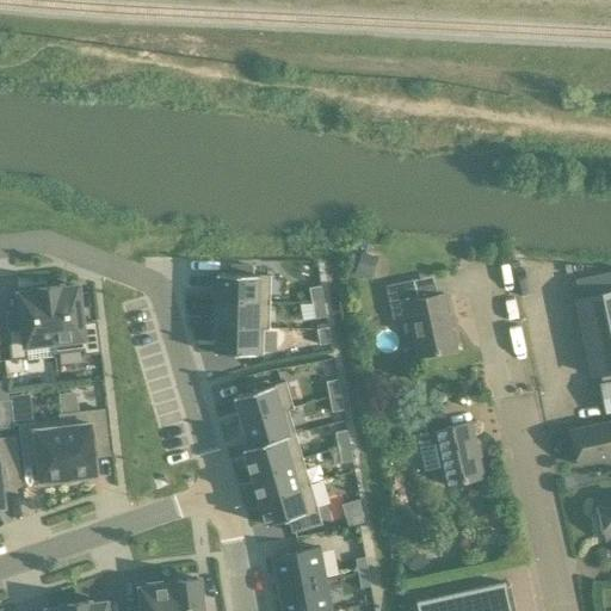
[(378,257),(362,252),(353,275),(370,281),(378,257)]
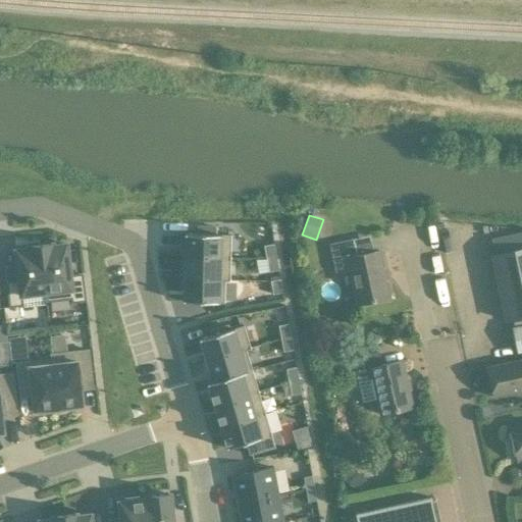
[(185,233),(184,257),(229,258),(230,235),(215,235),(215,226),(198,226),(198,235),(185,233)]
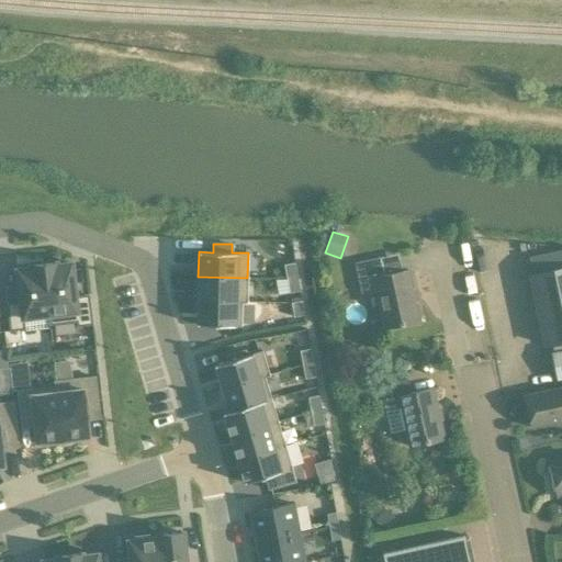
[(561,253),(530,259),(534,274),(561,268),(561,253)]
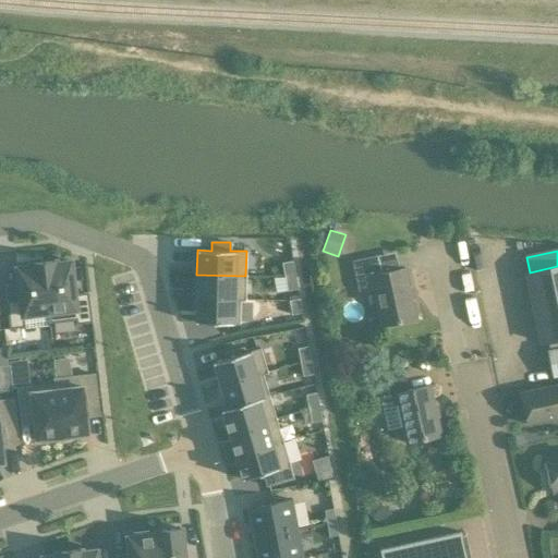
[(379,326),(414,318),(403,268),(379,274),(376,256),(350,262),(356,291),(372,288),(379,326)]
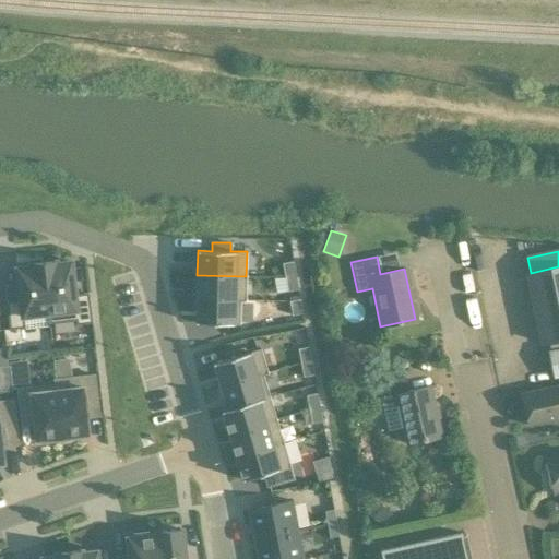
[(49,313),(48,313),(49,323),(75,320),(76,324),(92,323),(88,293),(74,295),(71,262),(56,263),(56,261),(44,263),(43,263),(46,289),(49,313)]
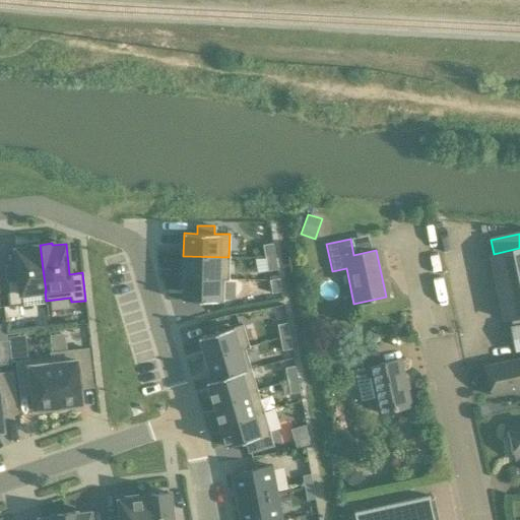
[(272,243),(263,245),(265,258),(275,256),(272,243)]
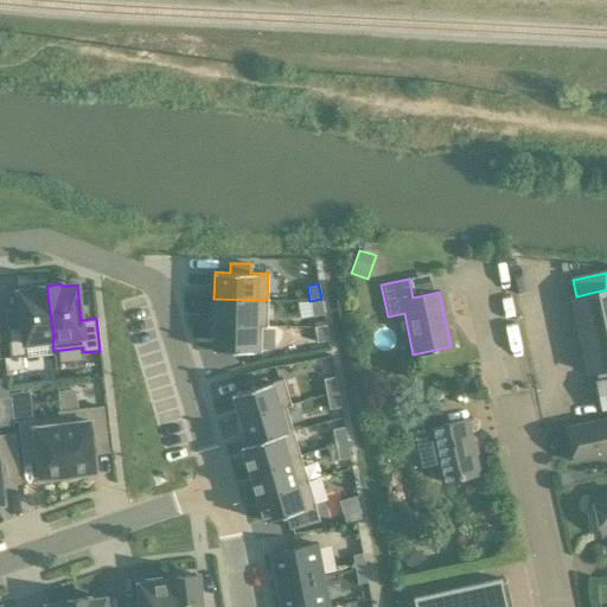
[(33,343),(52,340),(53,340),(50,314),(46,286),(33,287),(33,289),(18,292),(21,325),(7,327),(11,358),(27,356),(26,343),(33,343)]
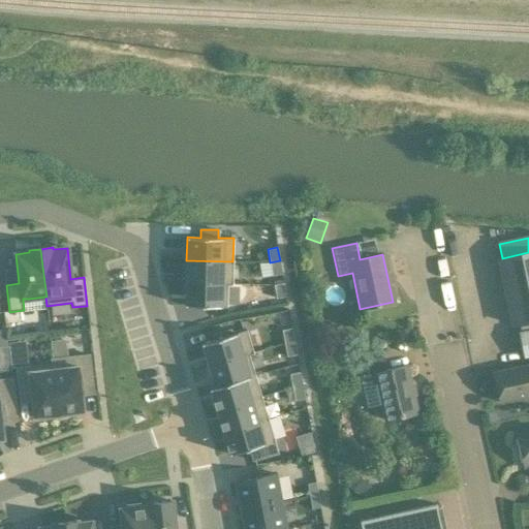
[(528,252),(499,259),(512,325),(519,323),(521,332),(518,333),(523,356),(528,355),(528,252)]
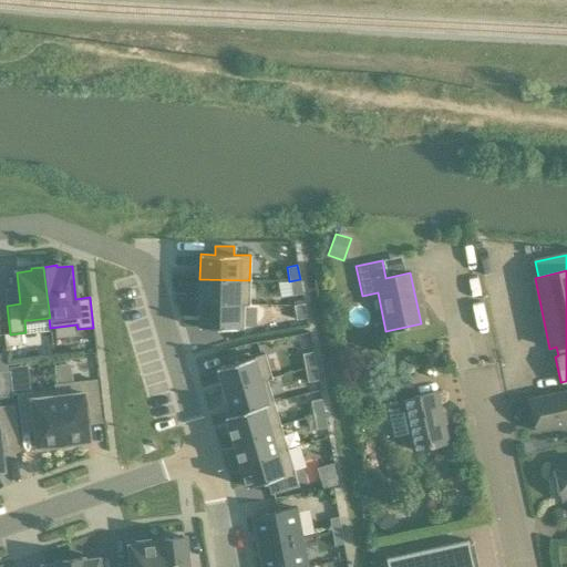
[(199,279),(198,302),(245,303),(245,306),(249,306),(249,280),(199,279)]
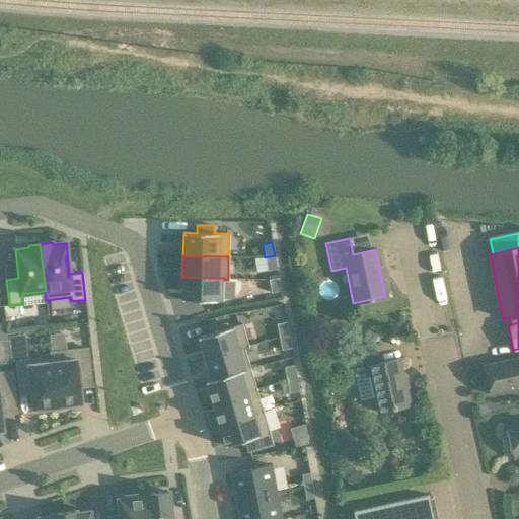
[(275,255),(265,257),(267,271),(277,269),(275,255)]
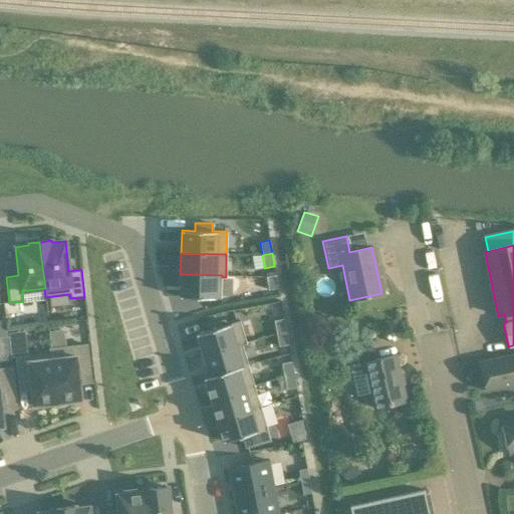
[(97,269),(120,268),(119,261),(96,262),(97,269)]
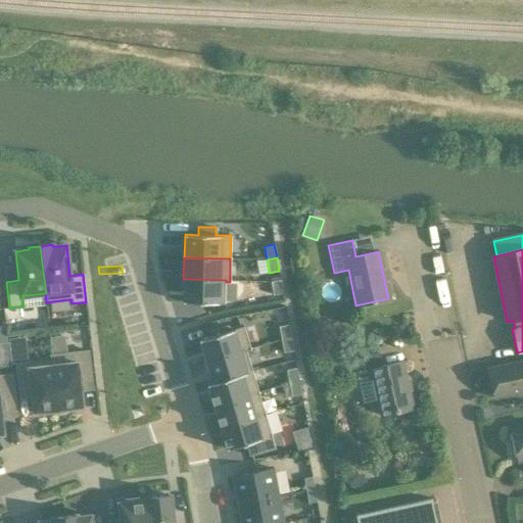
[(183,279),(183,303),(225,303),(226,282),(226,280),(183,279)]
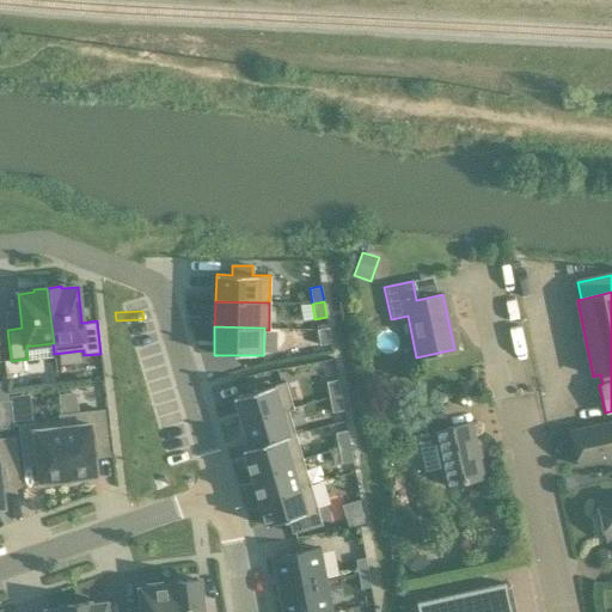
[(329,328),(317,330),(319,346),(331,343),(329,328)]
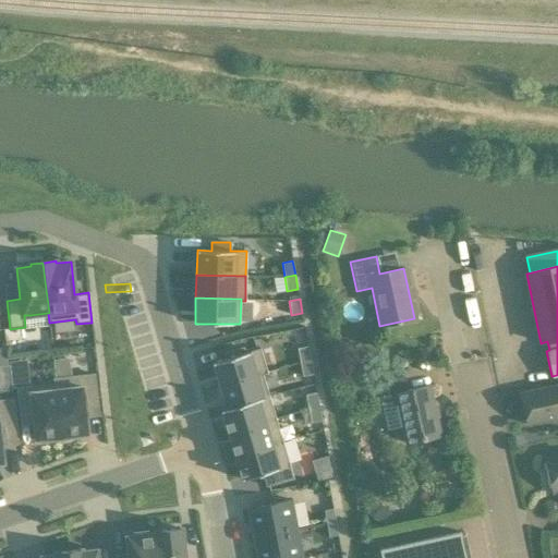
[(308,347),(298,348),(300,362),(311,360),(308,347)]
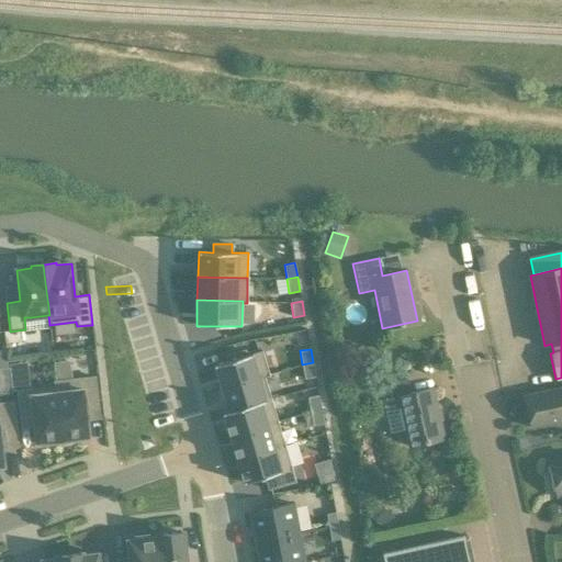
[(228,361),(214,364),(221,389),(263,375),(265,377),(269,375),(261,350),(246,356),(244,350),(226,356),(228,361)]
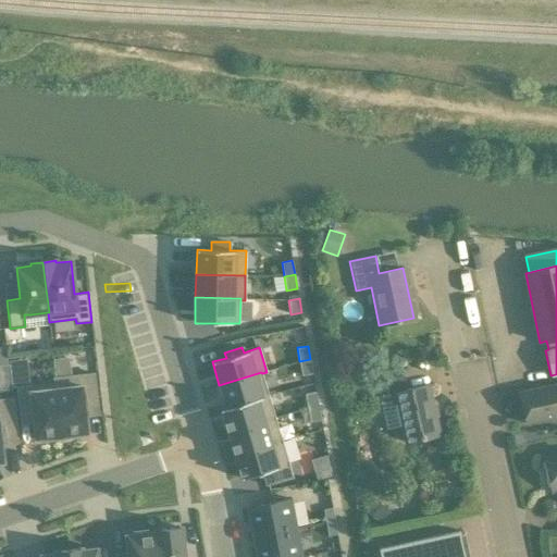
[(310,359),(299,361),(302,375),(312,373),(310,359)]
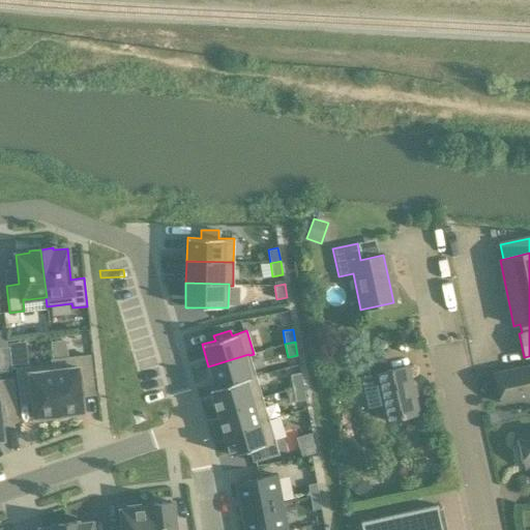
[(29,366),(28,354),(10,356),(12,369),(29,366)]
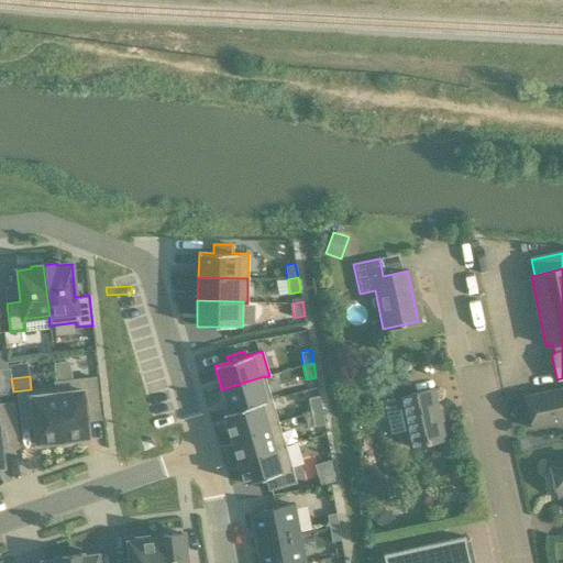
[(264,376),(221,389),(228,411),(228,412),(272,399),(265,377),(264,376)]
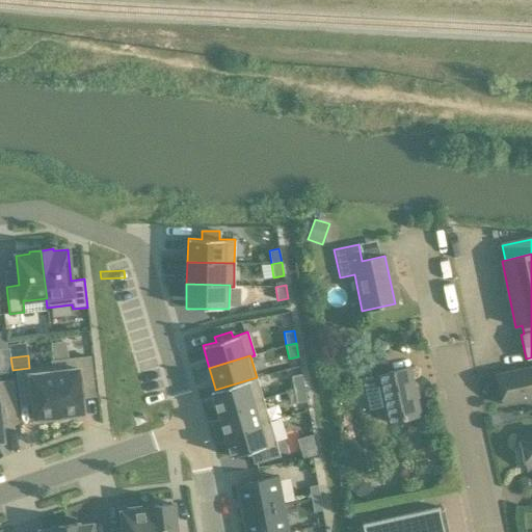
[(52,362),(52,366),(54,366),(60,417),(71,416),(71,418),(83,417),(83,414),(86,414),(83,384),(92,383),(89,356),(52,362)]
